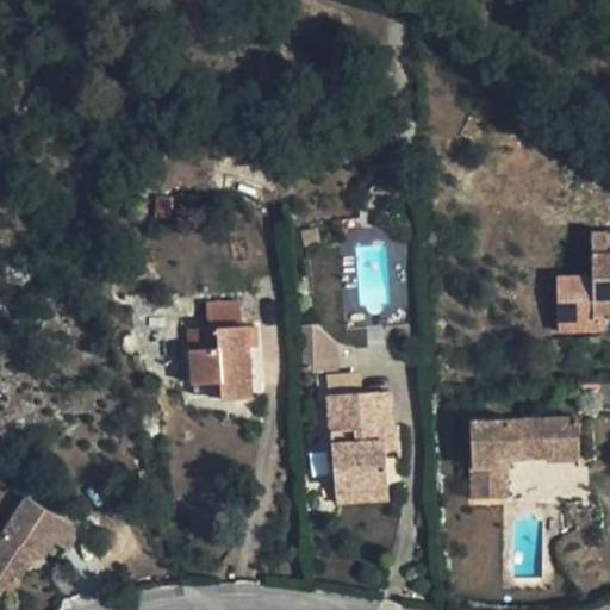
[(157,197),(156,217),(173,218),(174,197),(157,197)]
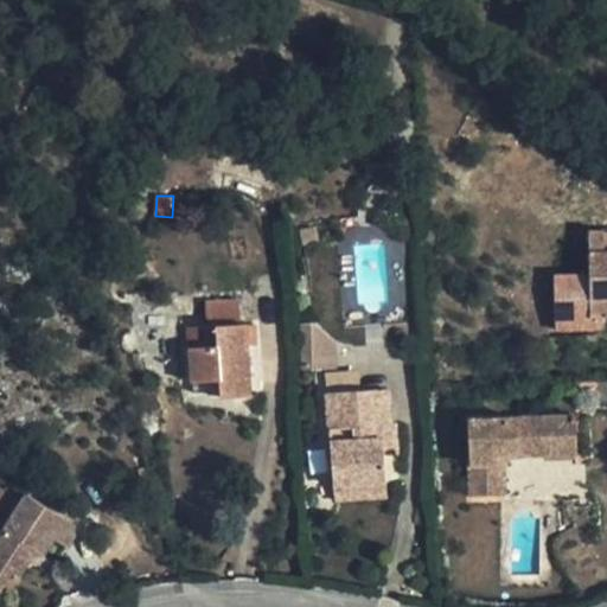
[(302,231),(305,243),(319,241),(317,228),(302,231)]
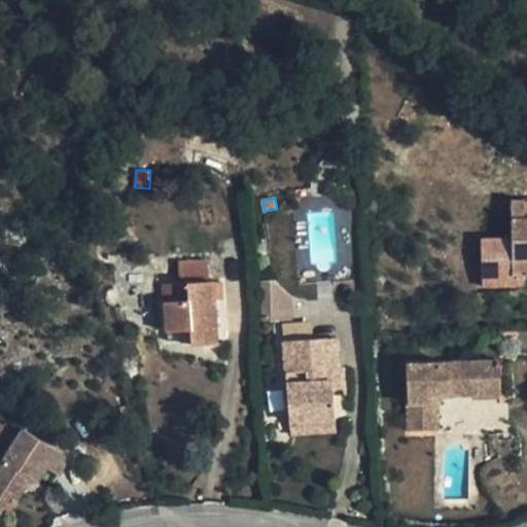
[(526,201),(513,201),(514,237),(483,238),(484,285),(526,283),(526,201)]
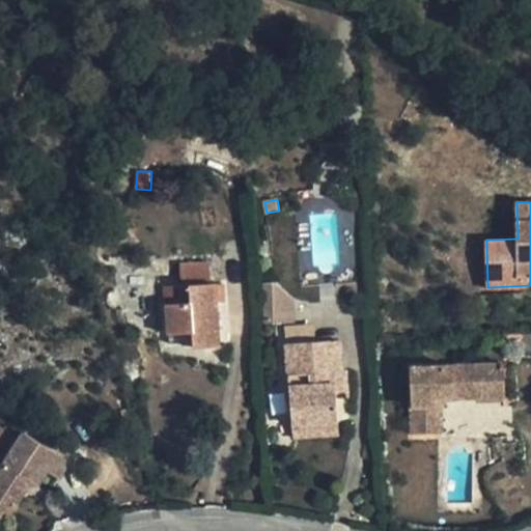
[(228,282),(218,283),(219,301),(229,300),(228,282)]
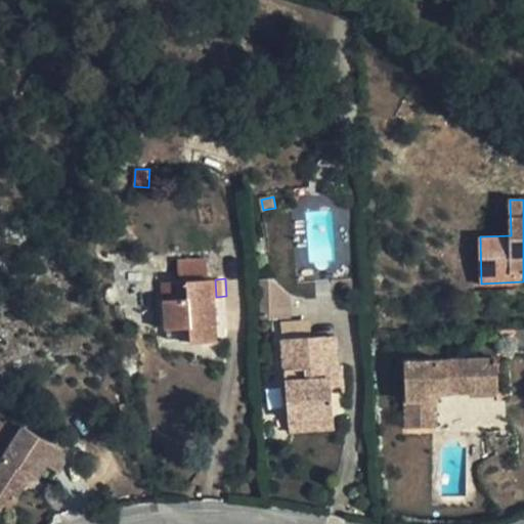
[(191,329),(192,343),(219,342),(216,297),(215,279),(188,281),(189,299),(165,300),(167,330),(191,329)]
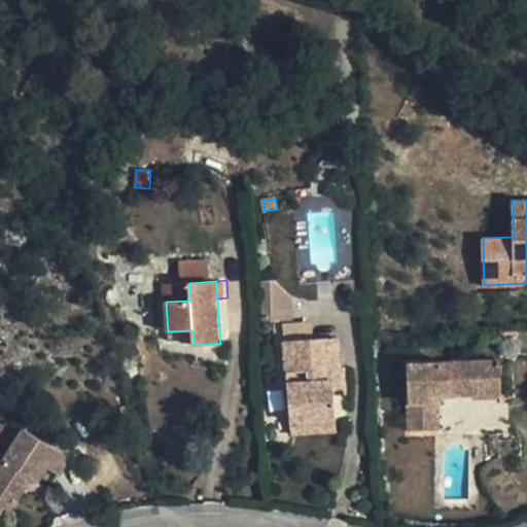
[(190,301),(189,283),(165,284),(166,302),(190,301)]
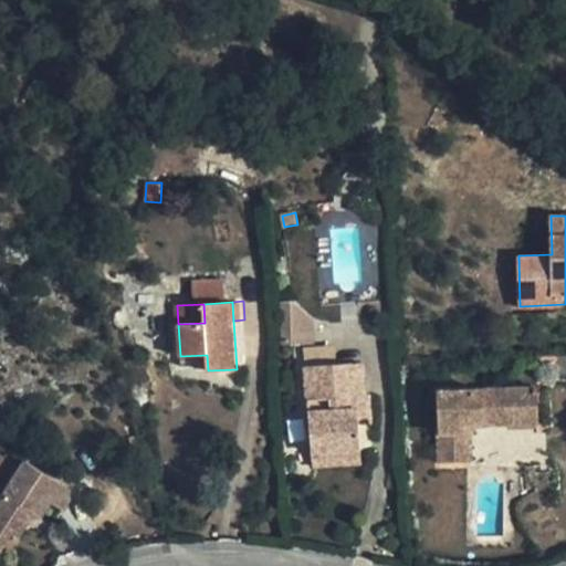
[(312,342),(308,308),(284,311),(286,344),(312,342)]
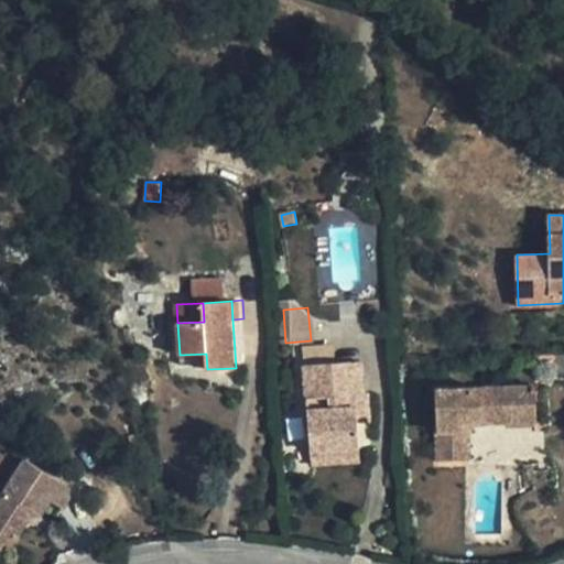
[(308,409),(311,452),(360,448),(358,422),(357,407),(350,407),(349,398),(365,397),(362,360),(305,364),(308,409)]
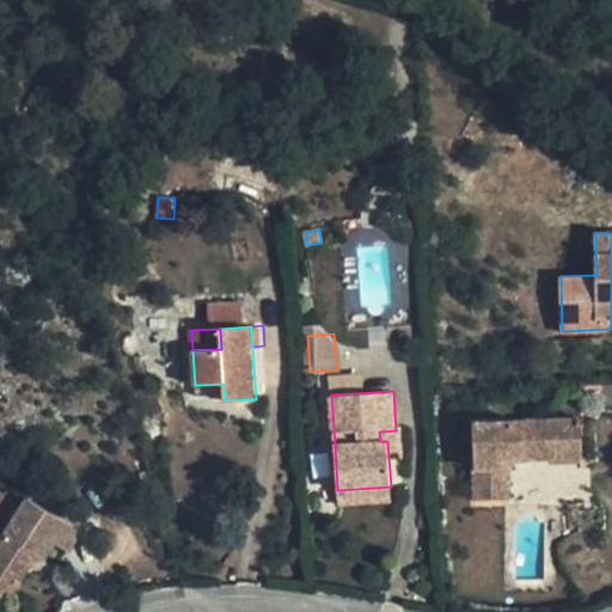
[(549,446),(583,446),(582,417),(473,422),(477,500),(510,499),(510,478),(501,479),(501,460),(509,460),(550,459),(549,446)]
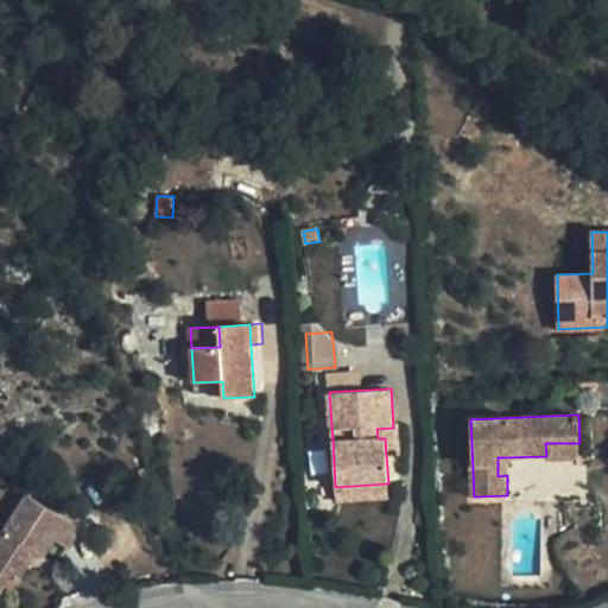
[(378,438),(385,438),(400,436),(400,426),(393,428),(377,429),(378,438)]
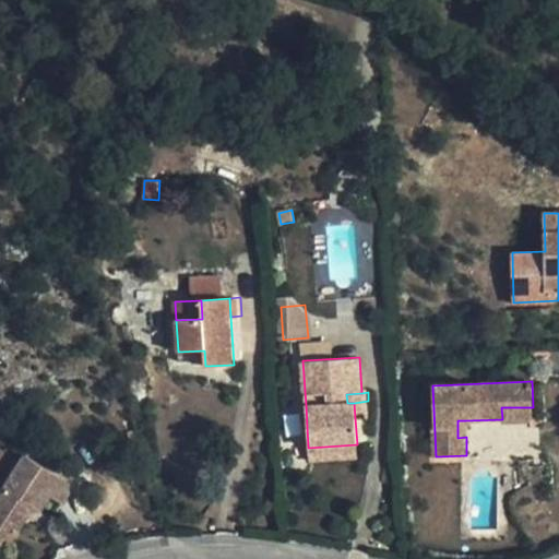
[(354,403),(355,418),(369,417),(368,401),(354,403)]
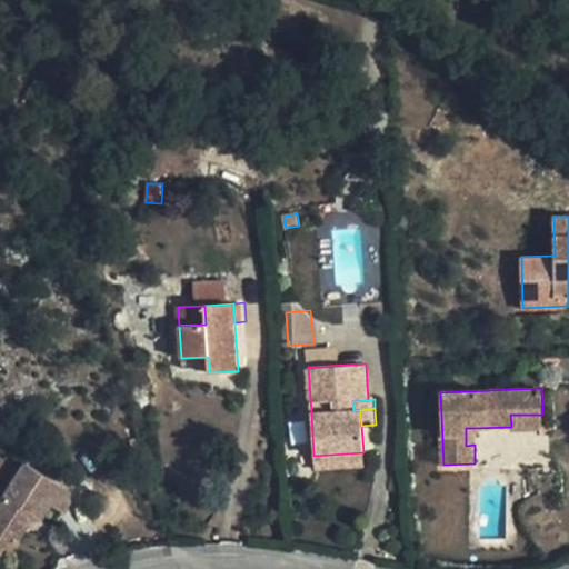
[(542,425),(542,415),(510,415),(511,427),(542,425)]
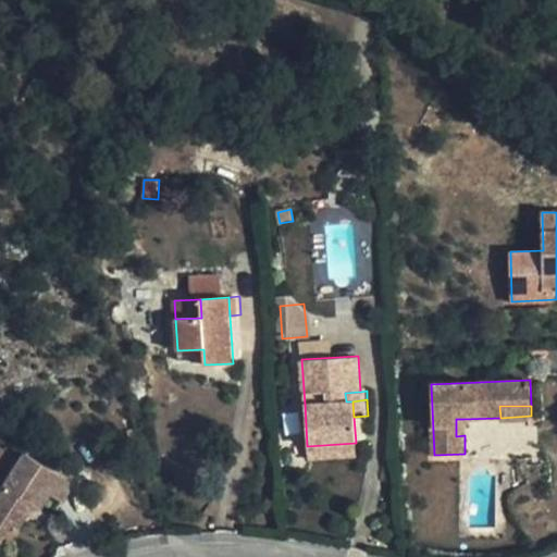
[(465,435),(463,419),(456,419),(456,436),(465,435)]
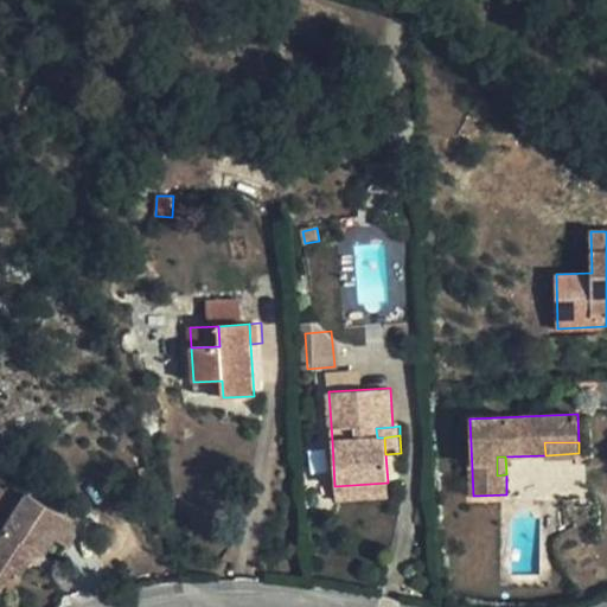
[(388,483),(334,486),(336,500),(389,497),(388,483)]
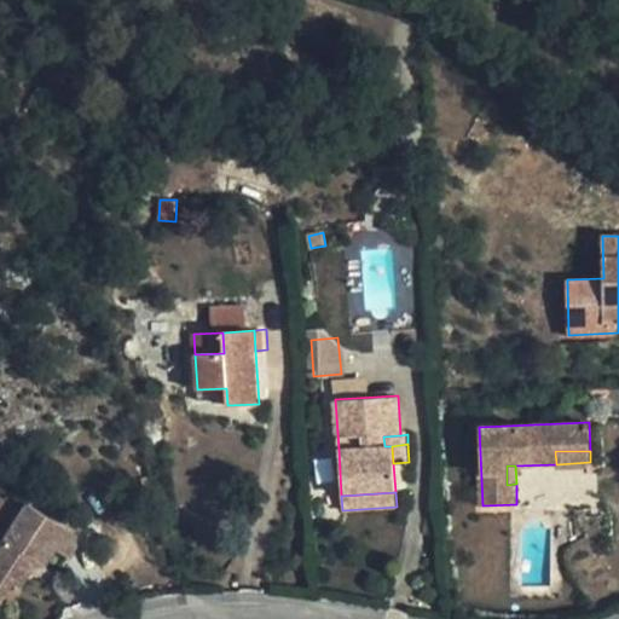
[(10,542),(0,556),(0,579),(17,591),(32,571),(38,561),(44,563),(45,565),(56,549),(69,557),(82,537),(29,504),(6,539),(10,542)]
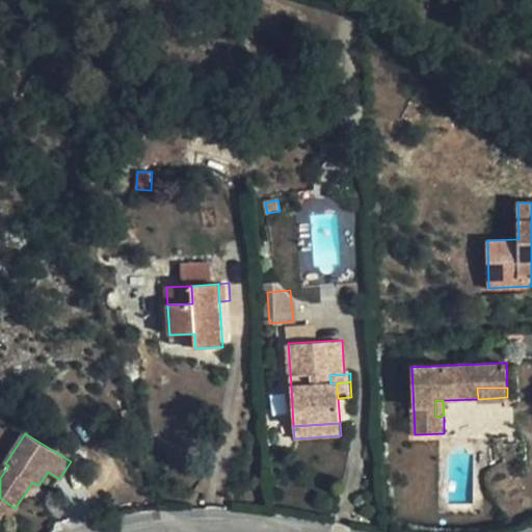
[(32,482),(27,490),(31,494),(37,484),(32,482)]
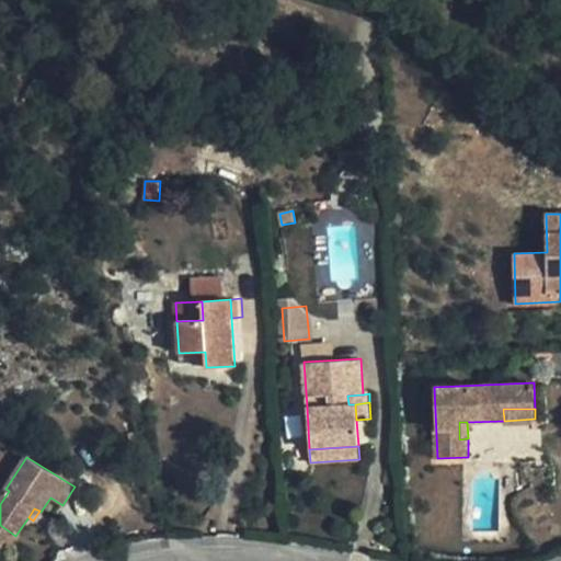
[(15,536),(0,525),(0,547),(6,551),(15,536)]
